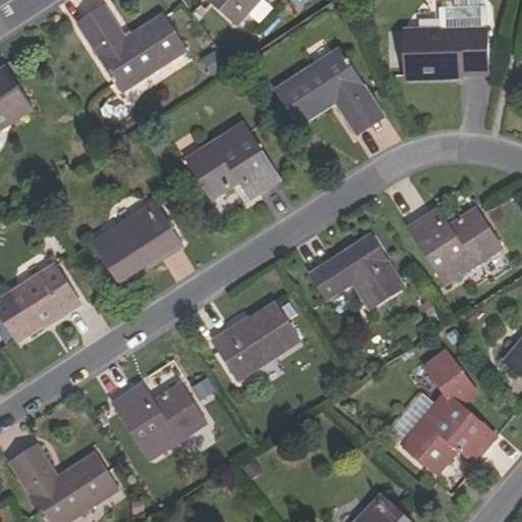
[(262,0),(206,0),(239,28),(262,0)]
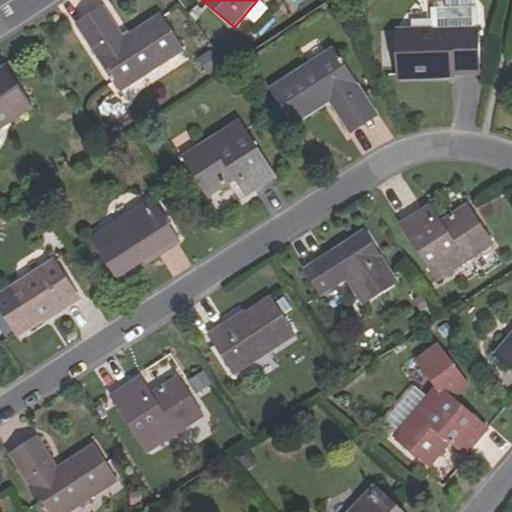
[(123,38),(103,7),(77,24),(120,90),(184,49),(162,14),(123,38)]
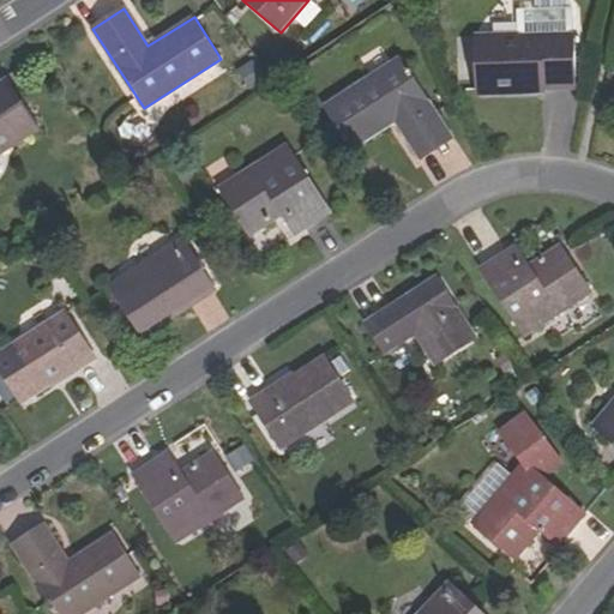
[(573,8),(519,11),(521,35),(575,32),(573,8)]
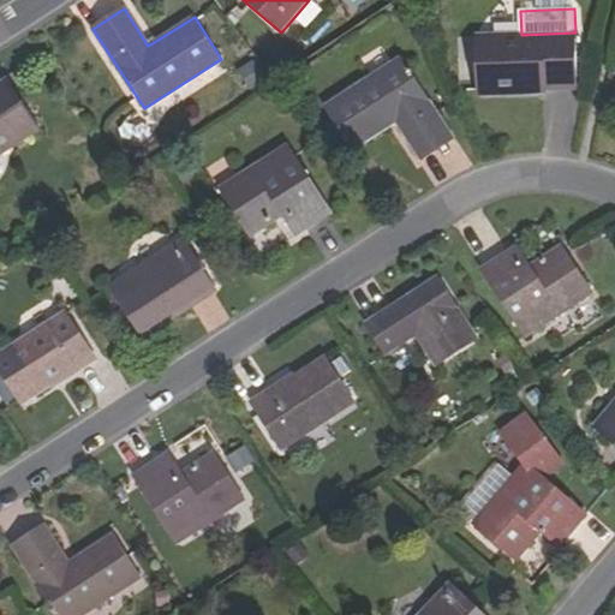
[(521,35),(481,36),(479,90),(578,88),(578,33),(575,33),(521,35)]
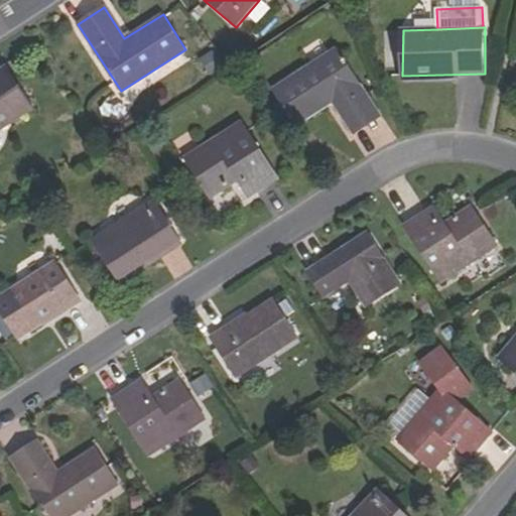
[(379,115),(336,48),(274,89),(296,123),(334,100),(354,131),(379,115)]
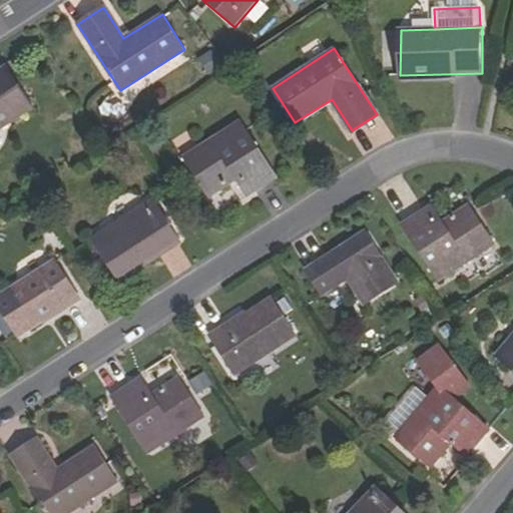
[(0,129),(32,109),(7,70),(0,74),(0,129)]
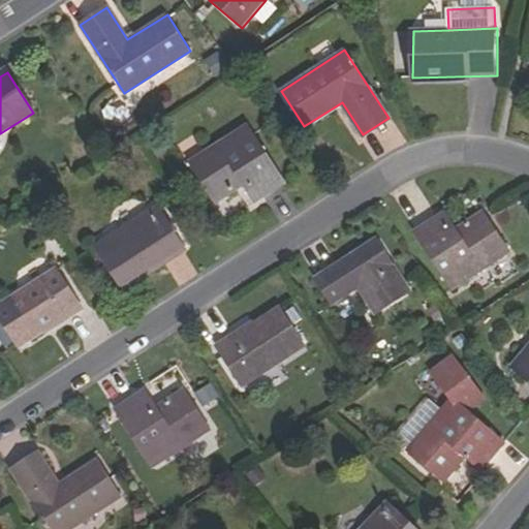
[(189,162),(212,196),(225,188),(228,193),(243,184),(255,201),(284,181),(247,125),(189,162)]
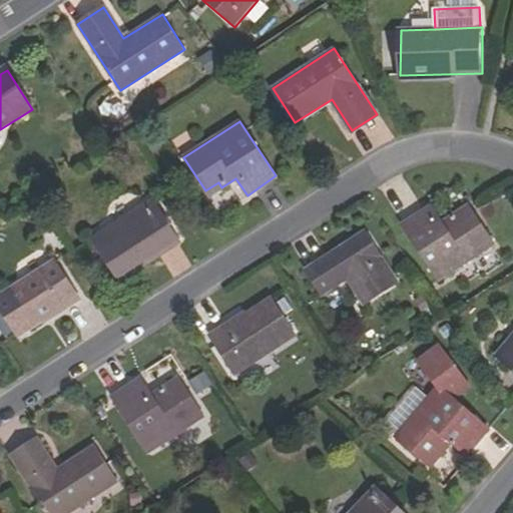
[(221,187),(218,182),(205,190),(208,195),(221,187)]
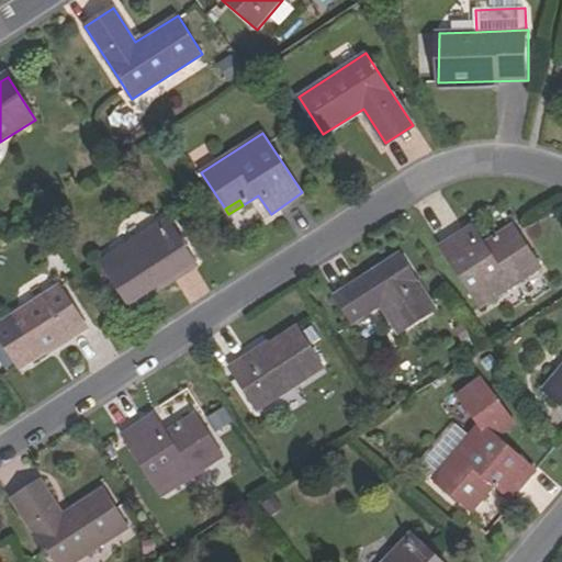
[(126,300),(170,271),(173,277),(198,261),(169,218),(103,261),(126,300)]
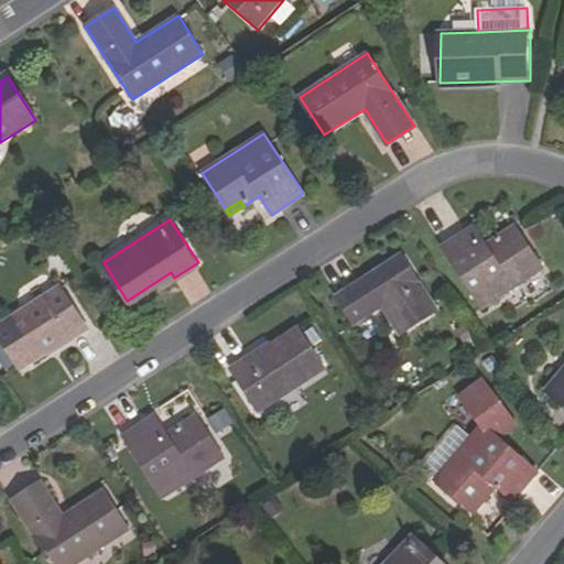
[(517,226),(502,236),(507,240),(520,231),(517,226)]
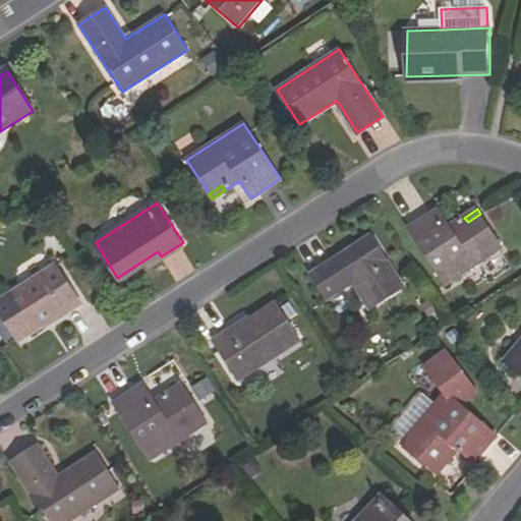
[(480,214),(468,222),(464,218),(450,227),(439,210),(408,230),(446,286),(503,248),(480,214)]
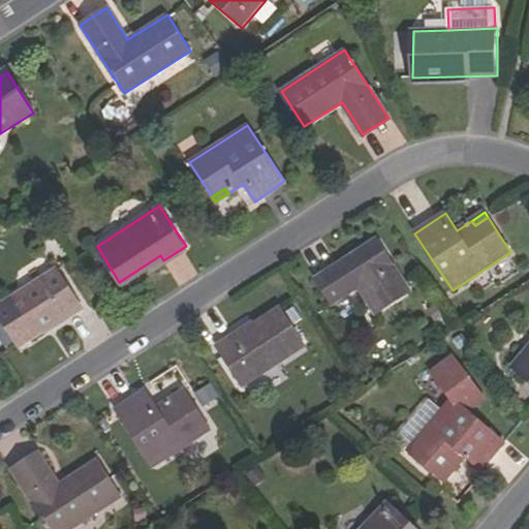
[(359,288),(345,268),(378,245),(375,241),(330,271),(346,297),(359,288)]
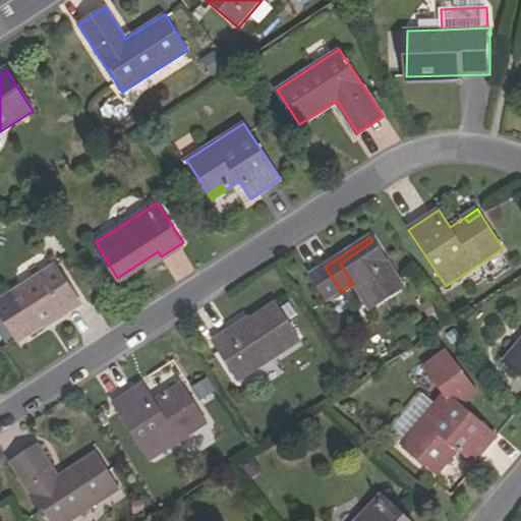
[(372,241),(340,264),(353,284),(370,310),(404,288),(372,241)]
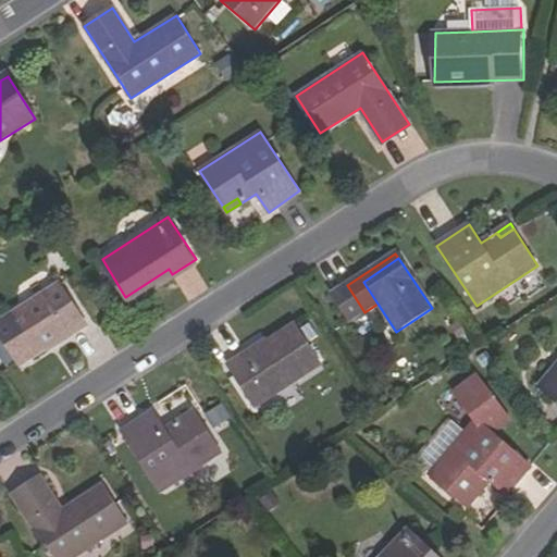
[(128,302),(172,274),(169,269),(125,297),(128,302)]
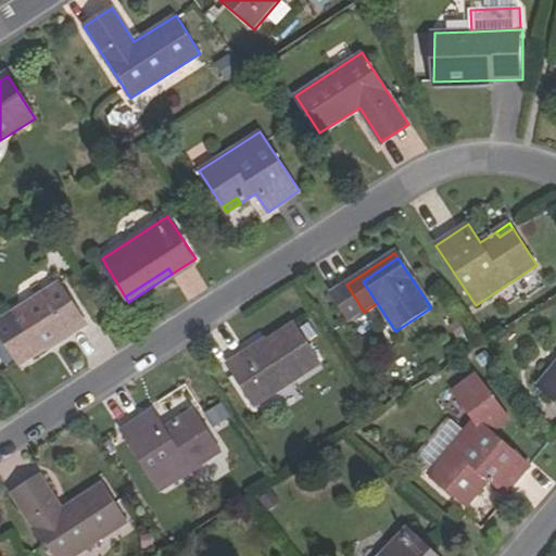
[(59,283),(0,321),(0,335),(21,366),(67,336),(72,336),(87,326),(59,283)]
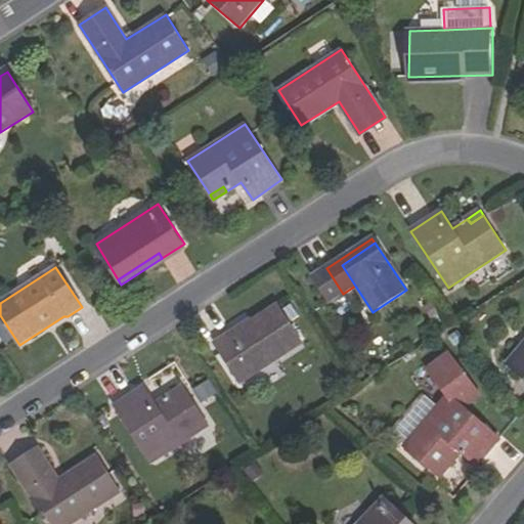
[(328,303),(343,294),(326,268),(311,277),(328,303)]
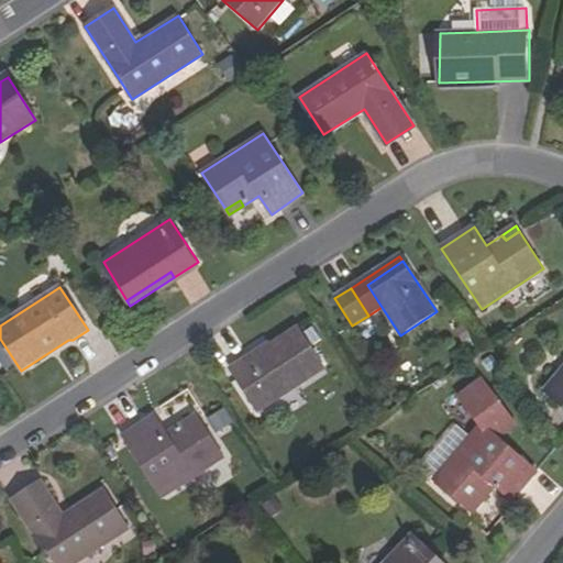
[(250,361),(247,357),(231,368),(258,412),(326,368),(299,329),(250,361)]
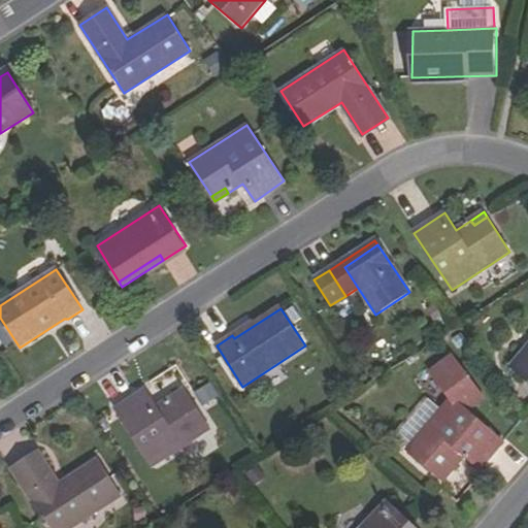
[(527,344),(510,365),(527,381),(527,344)]
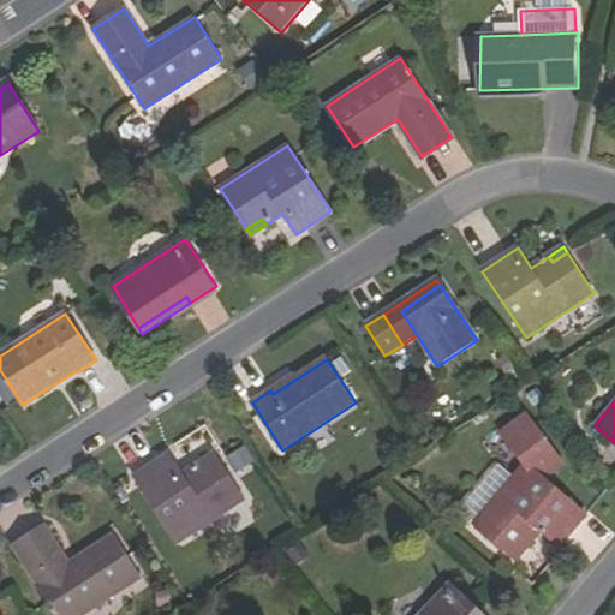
[(246,445),(227,457),(238,472),(257,460),(246,445)]
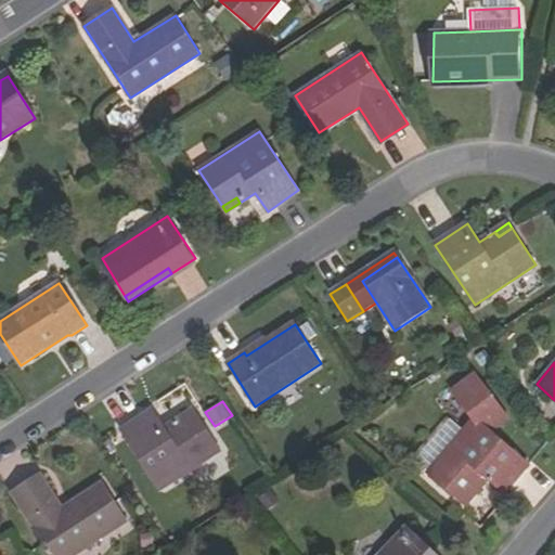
[(196,416),(184,425),(180,421),(165,430),(153,412),(120,433),(159,492),(221,453),(196,416)]
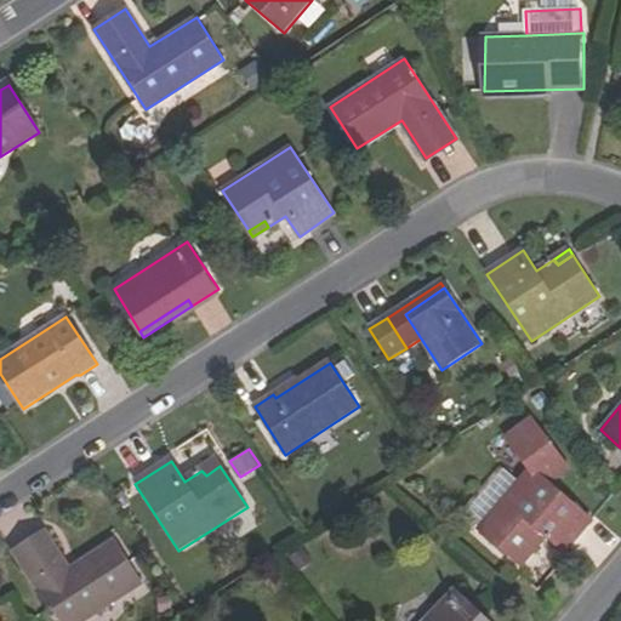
[(217,461),(201,471),(206,476),(220,466),(217,461)]
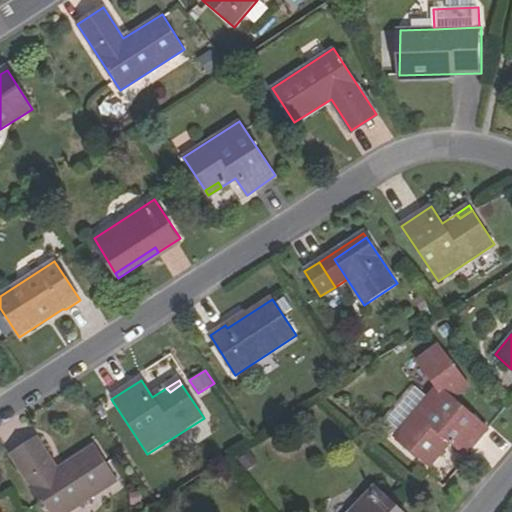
[(394,434),(425,461),(435,449),(439,452),(451,439),(466,453),(488,427),(438,384),(394,434)]
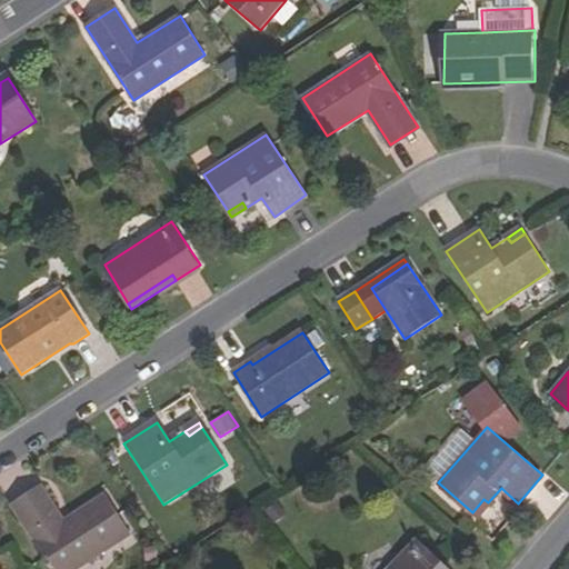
[(41,487),(12,505),(55,568),(73,568),(130,535),(105,497),(65,521),(41,487)]
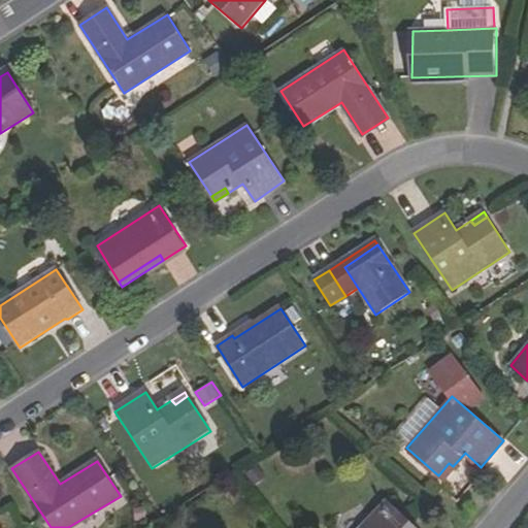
[(453,466),(449,463),(438,475),(442,479),(453,466)]
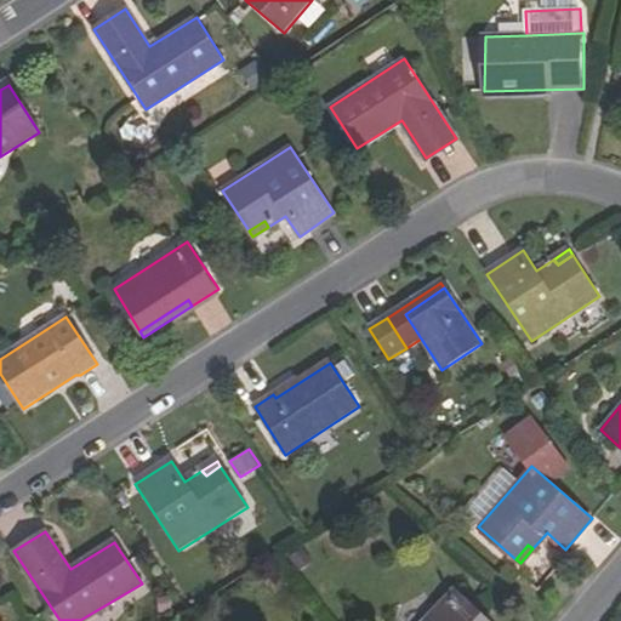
[(425,620),(486,620),(454,591),(425,620)]
